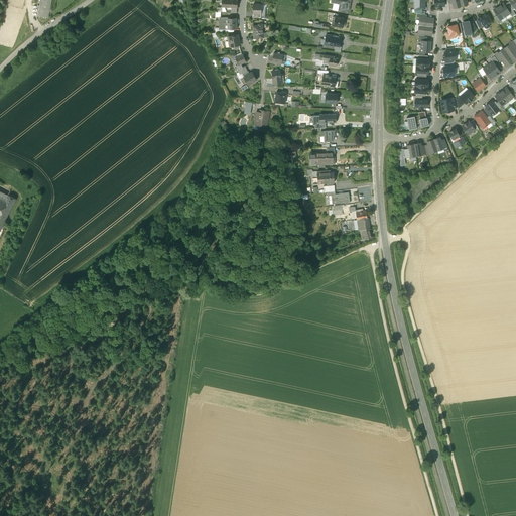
[(40,0),(38,14),(48,16),(49,10),(50,7),(51,0),(40,0)]
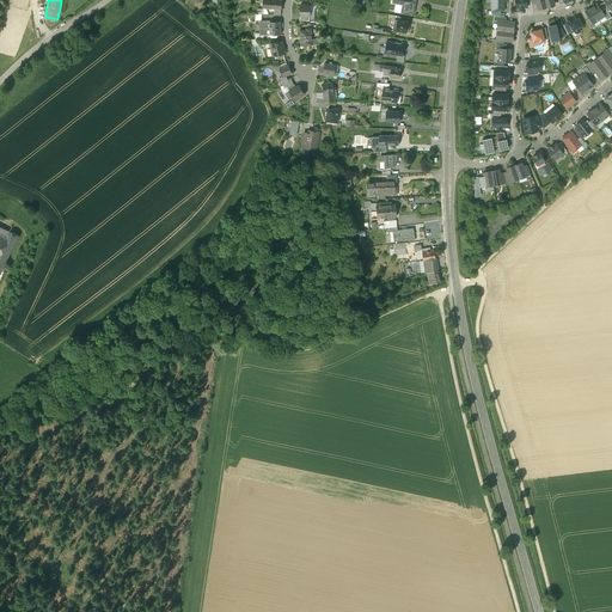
[(414,1),(410,1),(409,0),(392,0),(392,1),(393,2),(396,2),(398,1),(401,2),(403,5),(402,13),(411,14),(414,13),(415,6),(414,6),(414,1)]
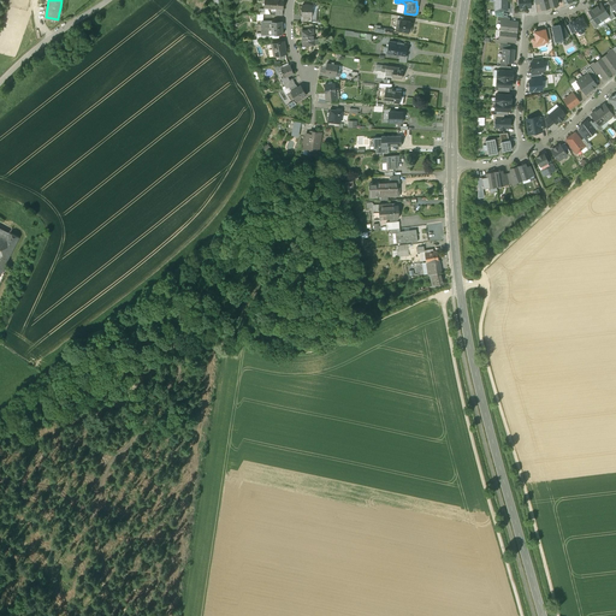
[(507,0),(495,0),(495,10),(503,10),(507,10),(507,0)]
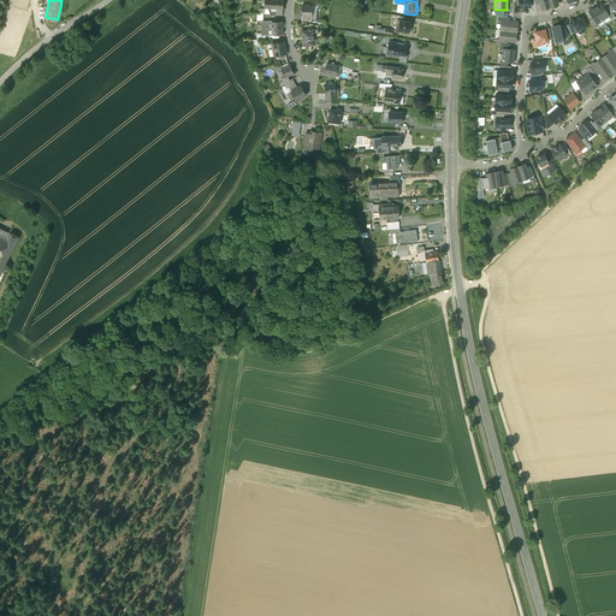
[(312,4),(302,4),(302,13),(312,15),(312,10),(312,4)]
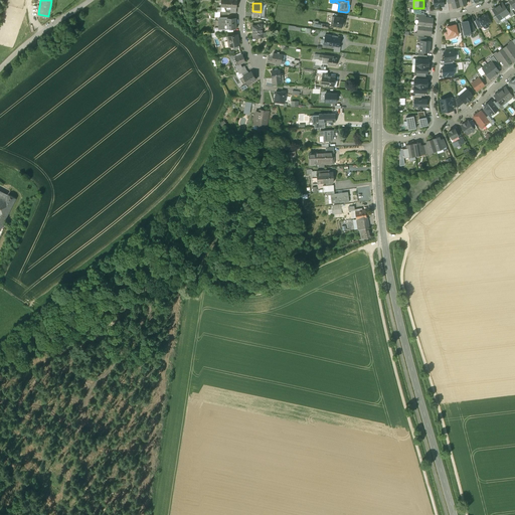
[(506,8),(502,3),(497,6),(504,16),(509,13),(506,8)]
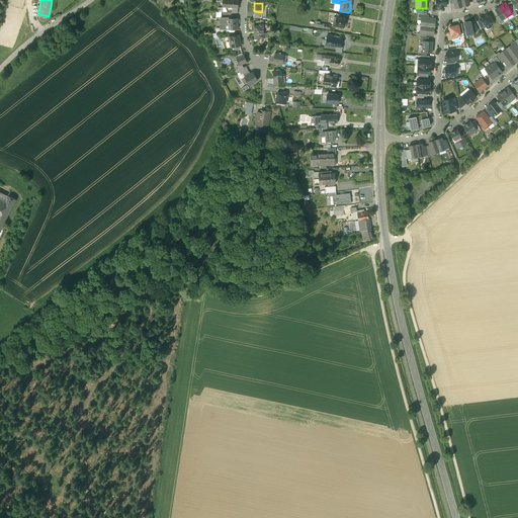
[(507,16),(500,6),(495,9),(499,15),(502,19),(507,16)]
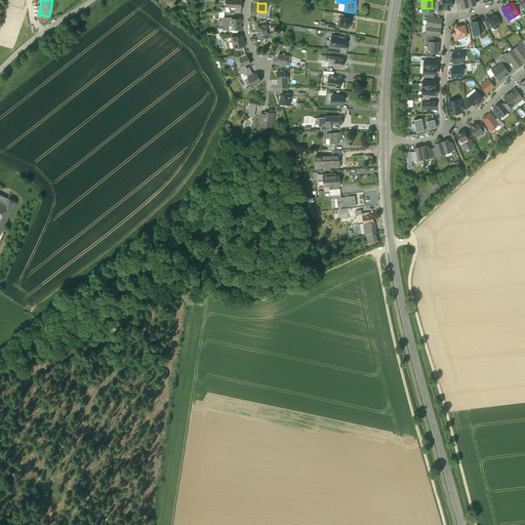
[(496,13),(486,18),(486,19),(490,27),(492,26),(496,24),(500,22),(496,13)]
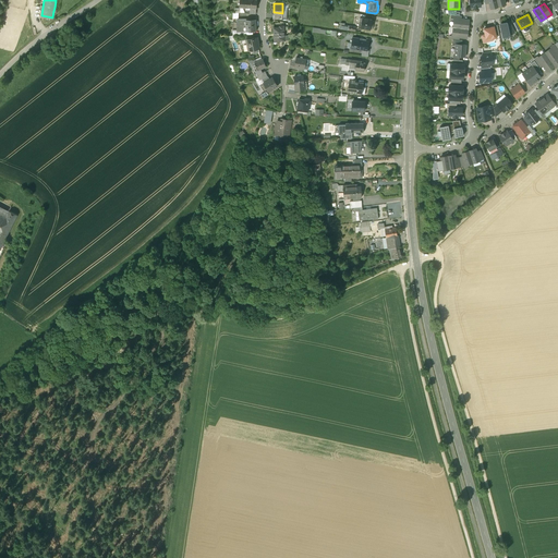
[(255,17),(245,19),(246,29),(253,29),(256,29),(255,17)]
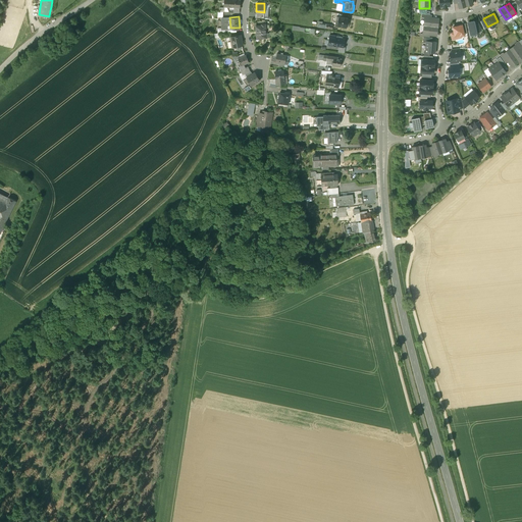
[(338,16),(337,22),(341,22),(340,27),(347,28),(349,18),(338,16)]
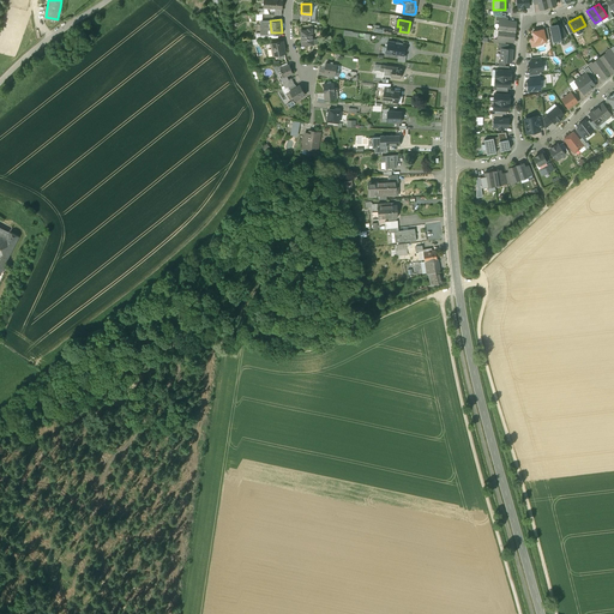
[(270,20),(262,20),(262,32),(271,32),(270,20)]
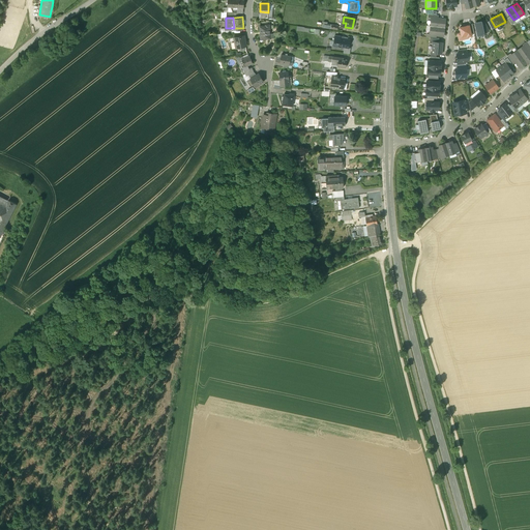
[(438,18),(431,18),(430,26),(444,27),(445,19),(438,18)]
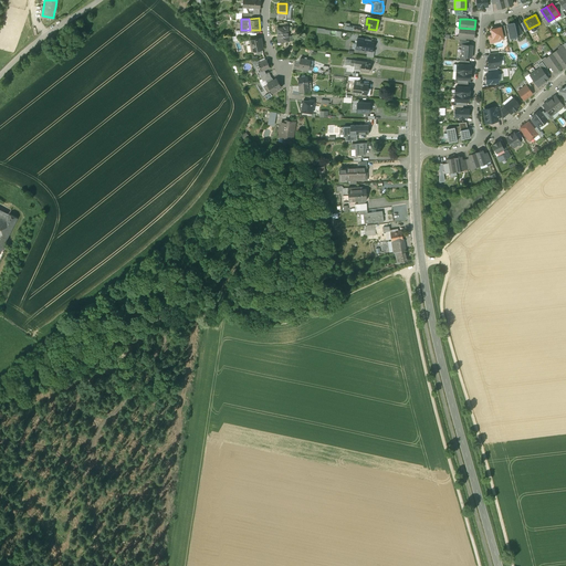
[(514,22),(507,23),(511,38),(517,35),(514,23),(514,22)]
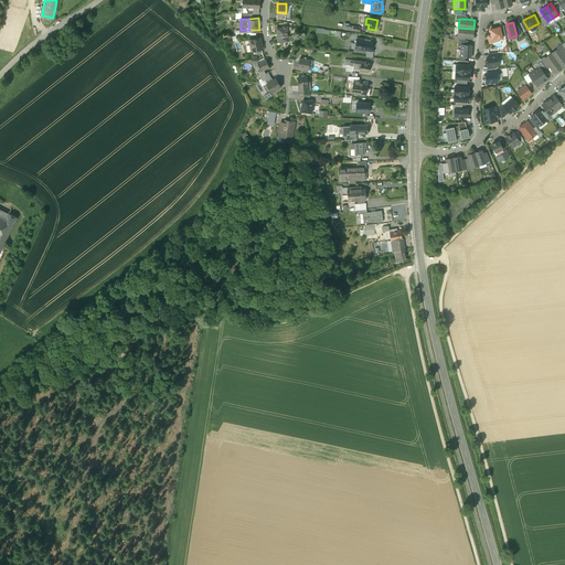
[(284,25),(277,27),(278,40),(287,39),(287,38),(287,34),(288,34),(287,24),(284,24),(284,25)]
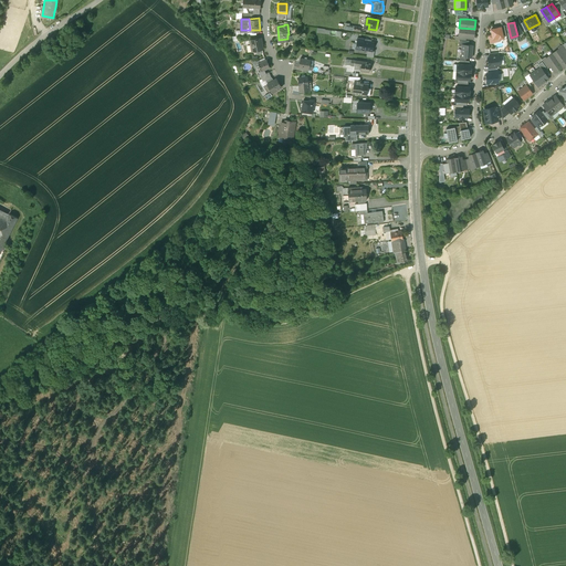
[(501,27),(496,28),(495,29),(494,28),(491,29),(492,34),(493,39),(499,37),(499,39),(500,39),(503,38),(503,35),(501,27)]
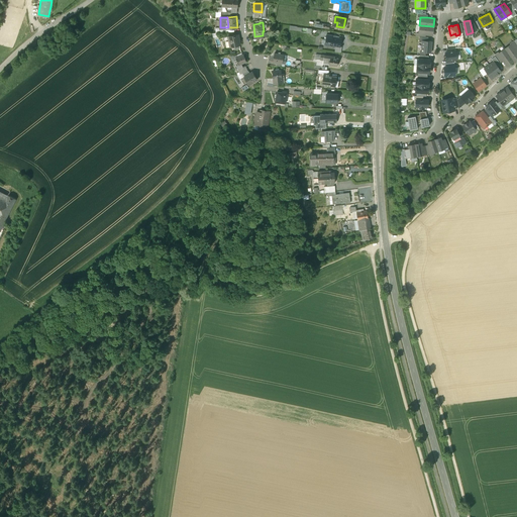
[(433,26),(419,25),(419,32),(419,33),(425,33),(432,34),(433,26)]
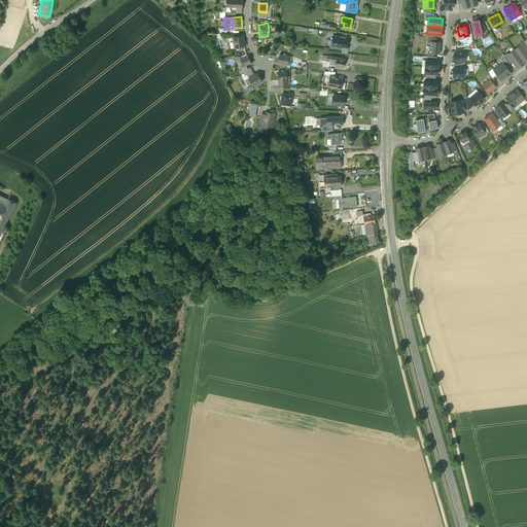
[(243,33),(233,35),(234,39),(234,40),(235,45),(237,45),(243,44),(244,43),(243,33)]
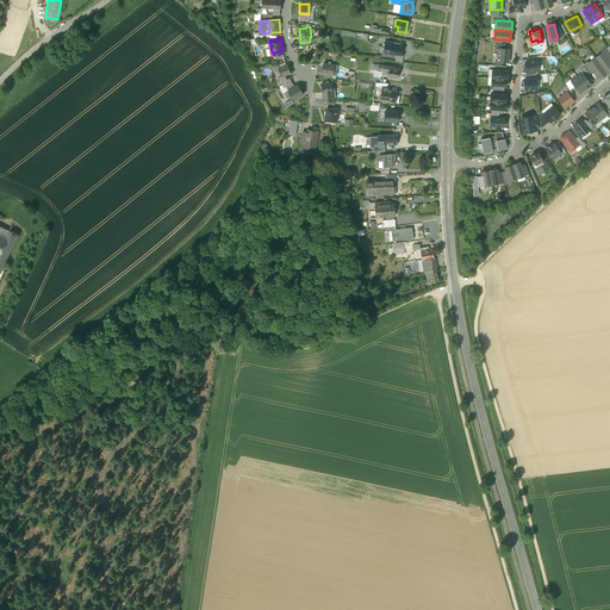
[(403,45),(392,43),(392,42),(385,41),(384,51),(396,54),(402,55),(403,45)]
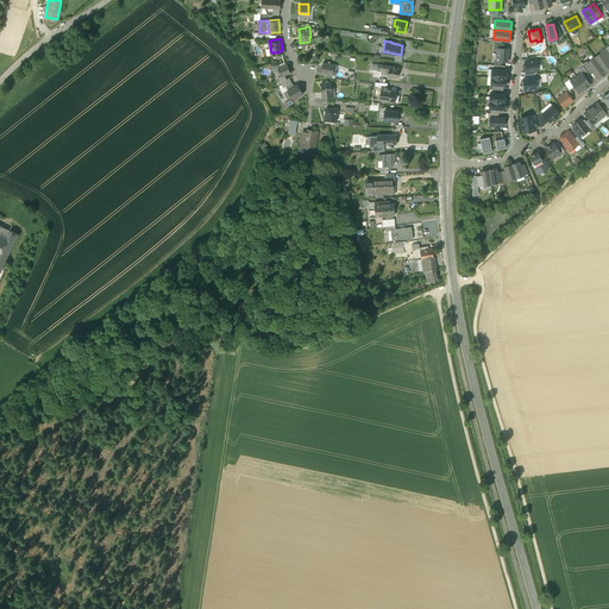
[(504,48),(497,48),(497,49),(496,61),(501,62),(507,62),(508,48),(504,48)]
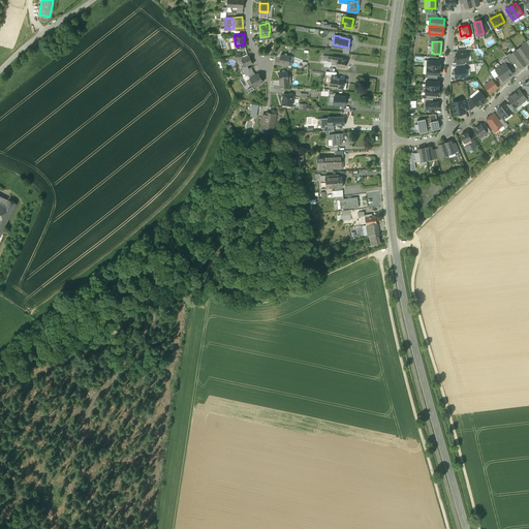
[(528,53),(528,52),(523,44),(523,45),(517,50),(526,62),(528,59),(528,53)]
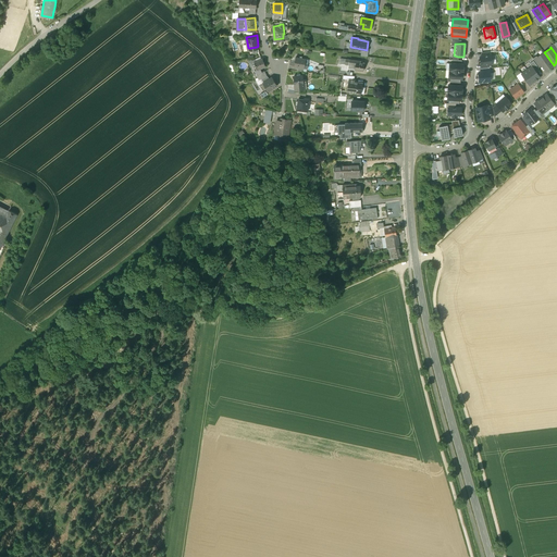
[(536,58),(542,64),(546,71),(554,65),(544,52),(536,58)]
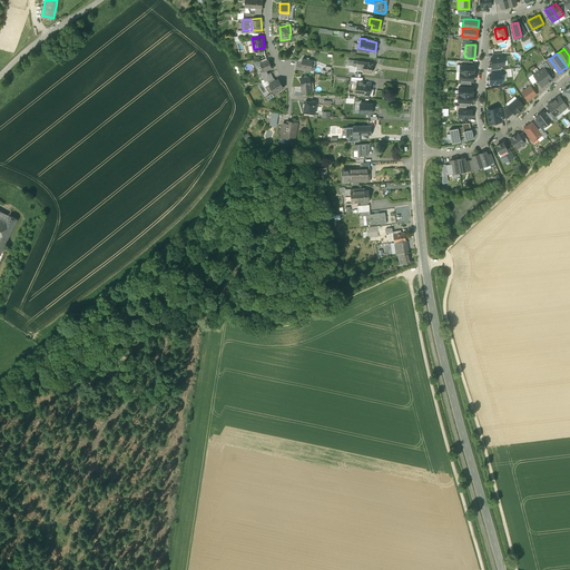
[(313,59),(302,57),(301,66),(304,67),(311,68),(314,69),(314,65),(312,65),(313,59)]
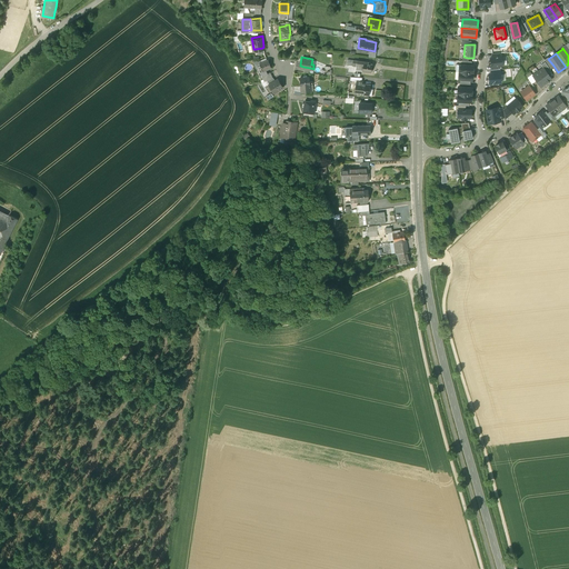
[(501,57),(492,57),(490,57),(491,67),(492,66),(499,66),(502,66),(501,57)]
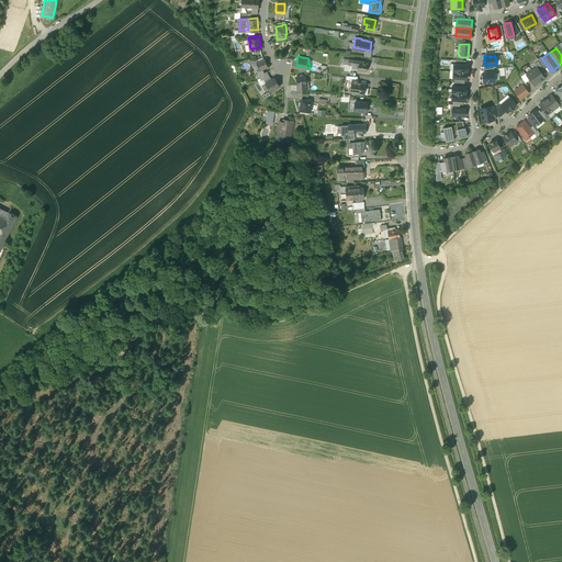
[(262,58),(256,60),(255,58),(250,60),(254,67),(256,66),(258,74),(265,70),(262,67),(268,65),(265,57),(262,58)]
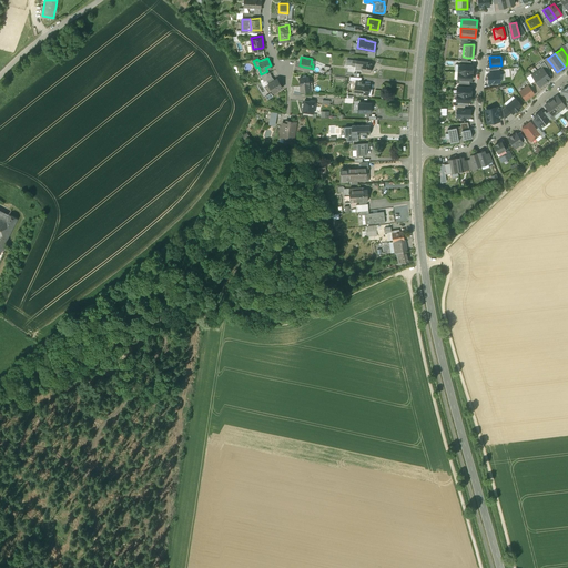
[(369,62),(356,60),(355,64),(356,64),(363,66),(362,70),(362,71),(371,72),(372,63),(369,63),(369,62)]
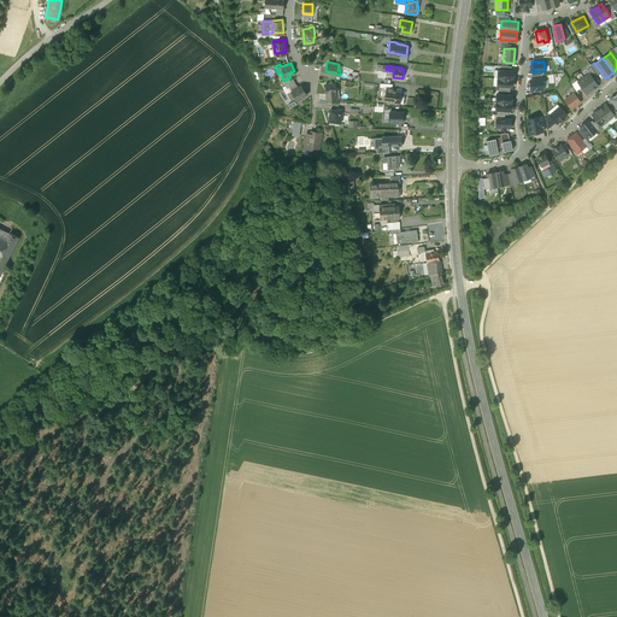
[(597,76),(591,68),(587,70),(589,74),(593,78),(597,76)]
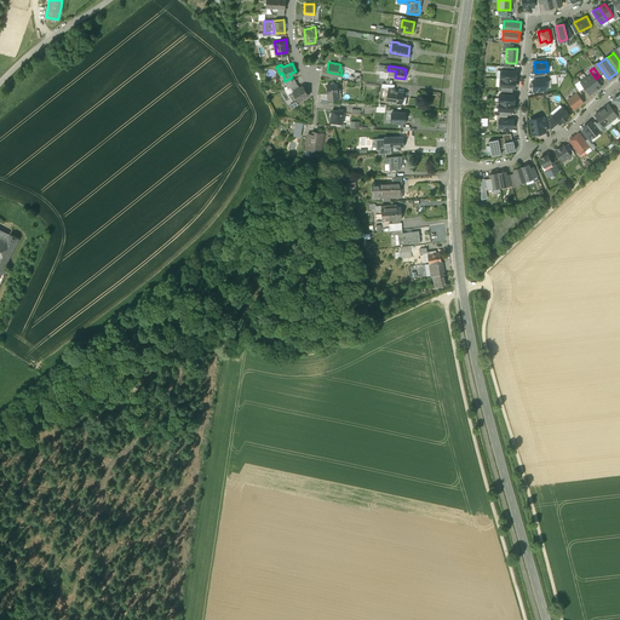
[(596,79),(592,74),(586,78),(596,90),(601,86),(596,79)]
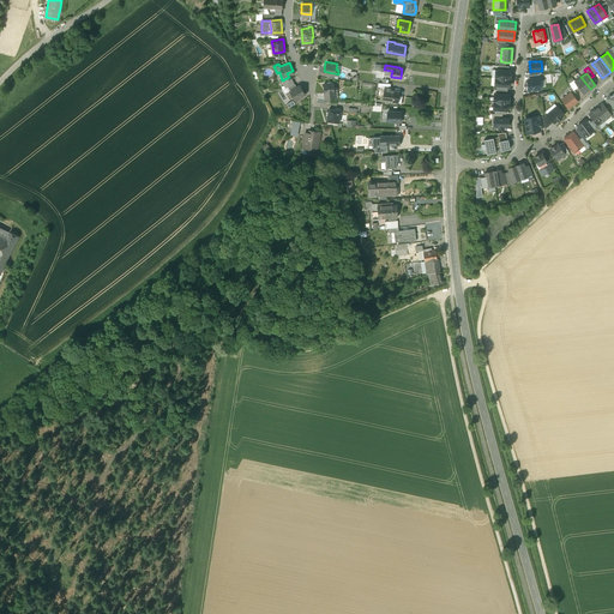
[(289,77),(282,80),(286,85),(288,84),(294,82),(292,76),(289,77)]
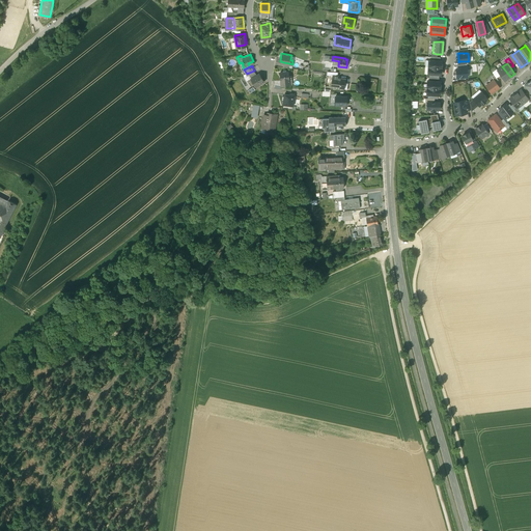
[(510,77),(502,66),(497,71),(500,75),(504,81),(510,77)]
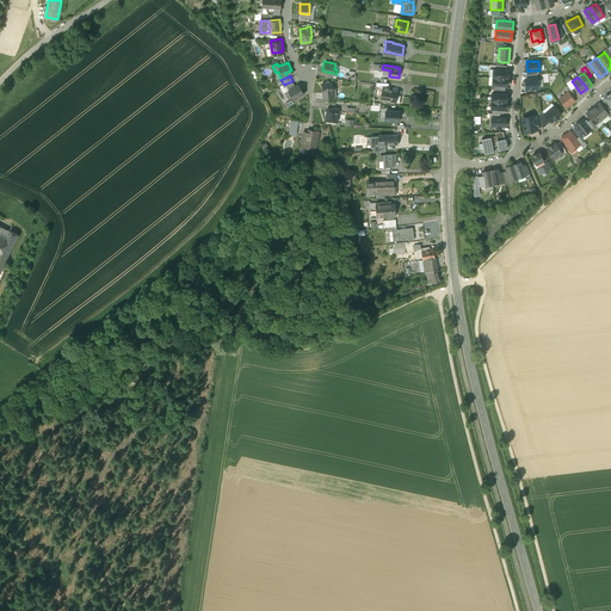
[(528,79),(525,79),(525,90),(538,88),(537,78),(528,79)]
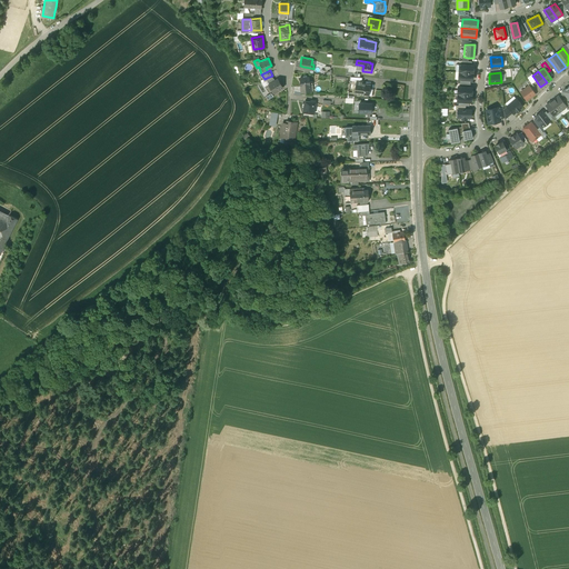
[(309,76),(300,76),(300,85),(310,83),(309,76)]
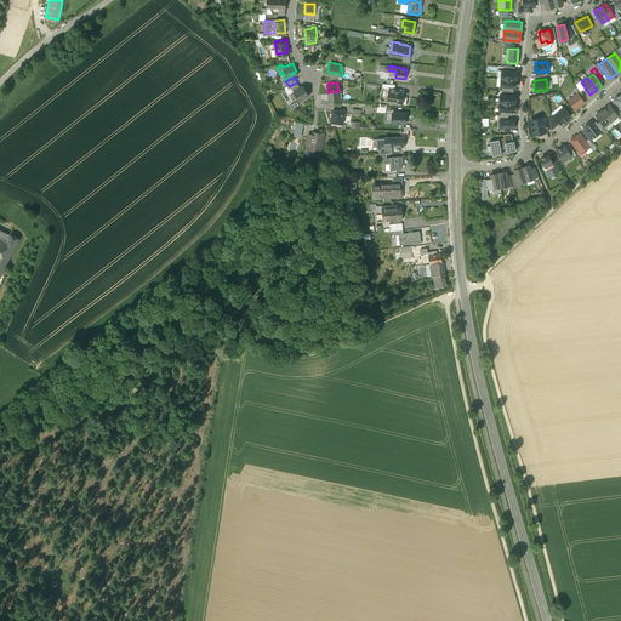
[(295,90),(294,90),(300,98),(308,93),(302,84),(295,90)]
